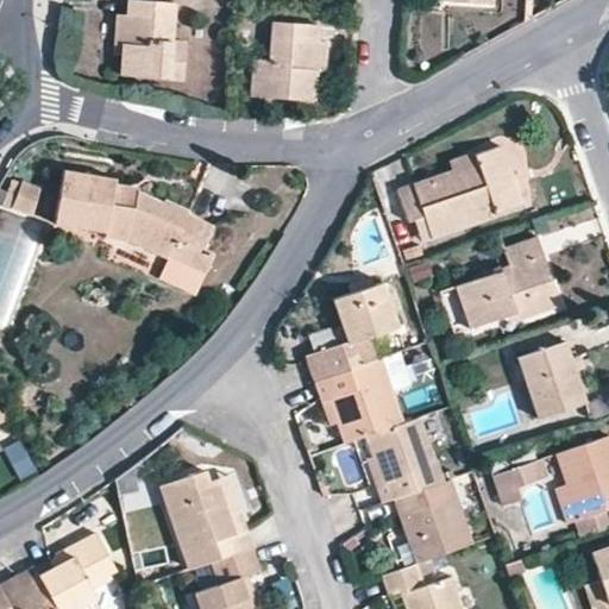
[(171,38),(174,2),(139,0),(127,0),(126,13),(114,13),(112,43),(121,44),(118,74),(183,79),(186,39),(171,38)]
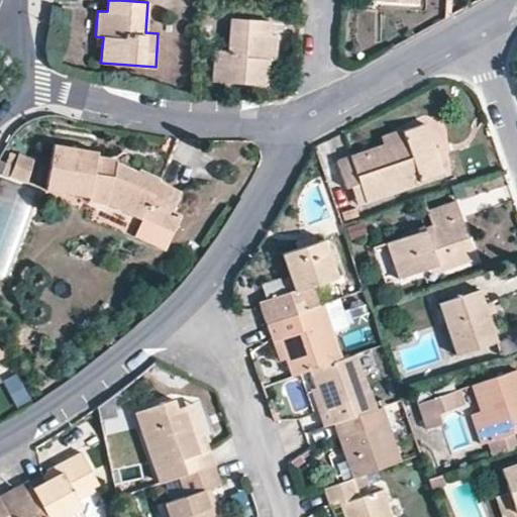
[(270,34),(271,21),(230,18),(226,52),(214,50),(211,81),(267,85),(269,60),(275,61),(278,34),(270,34)]
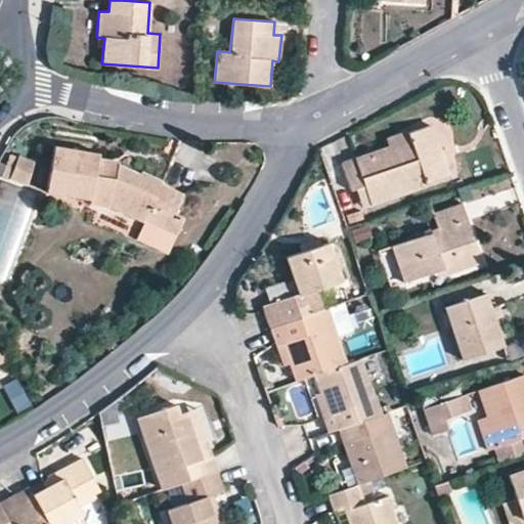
[(410,138),(388,146),(343,163),(351,189),(355,188),(364,185),(372,203),(448,175),(431,124),(408,132),(410,138)]
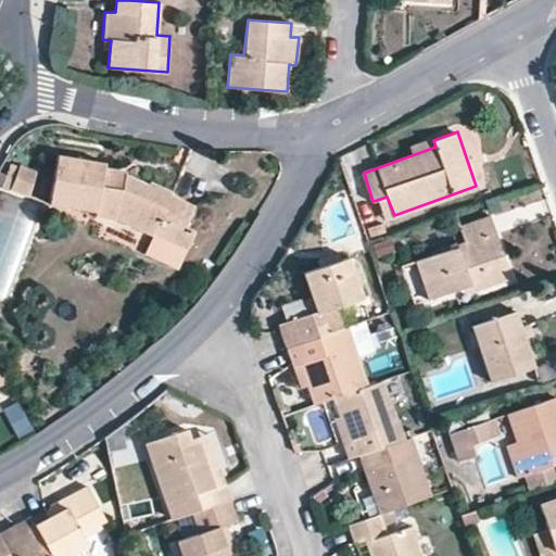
[(408,146),(412,155),(436,147),(433,140),(433,137),(408,146)]
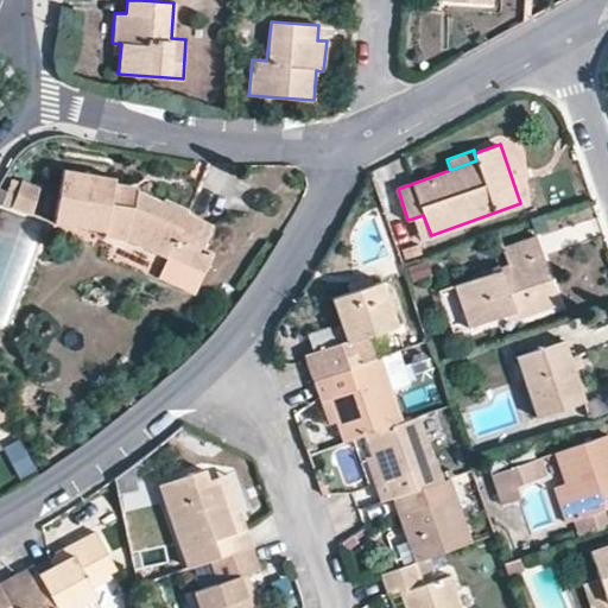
[(138,185),(112,175),(63,168),(55,223),(103,232),(103,236),(130,240),(166,258),(168,252),(204,268),(213,252),(203,246),(213,223),(188,213),(189,209),(163,197),(160,200),(138,190),(138,185)]
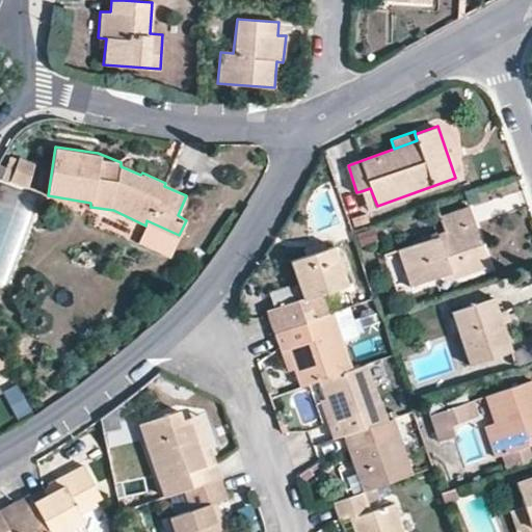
[(3,177),(24,183),(30,162),(9,157),(3,177)]
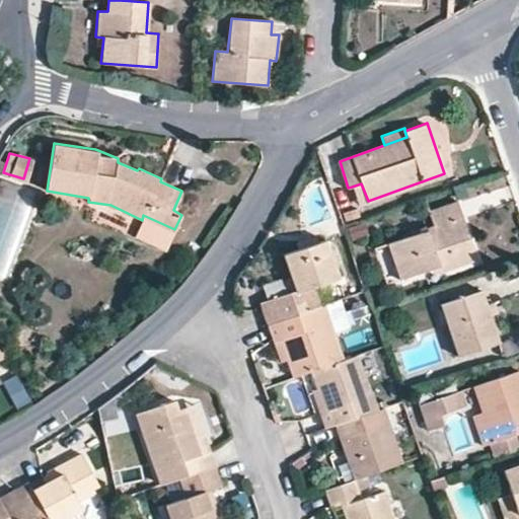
[(358,205),(368,201),(361,183),(352,187),(358,205)]
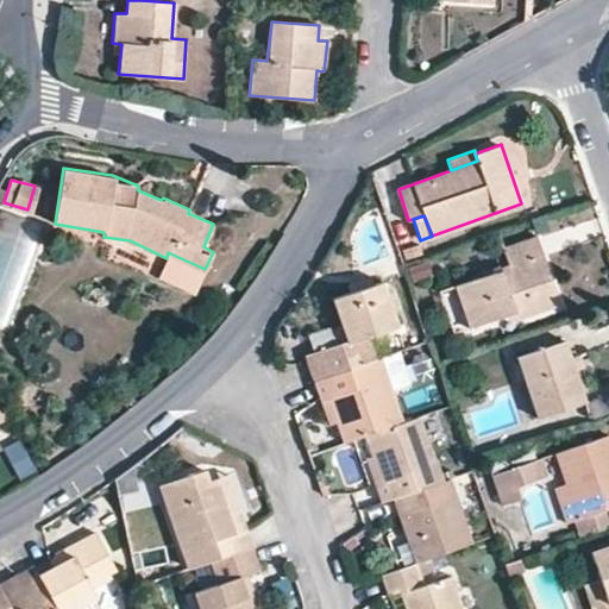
[(501,249),(508,268),(454,287),(469,325),(514,311),(516,319),(558,303),(537,238),(501,249)]
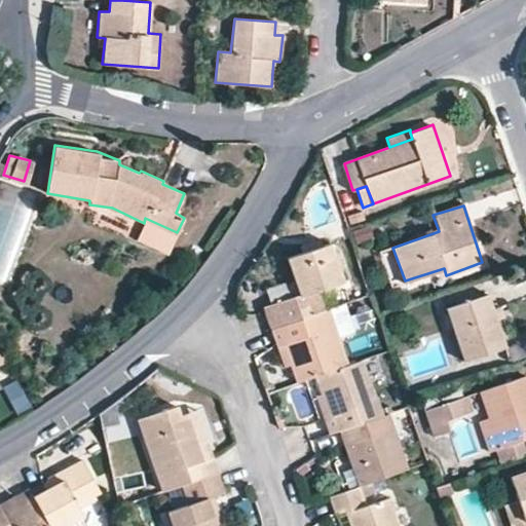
[(373,238),(369,226),(352,231),(357,243),(373,238)]
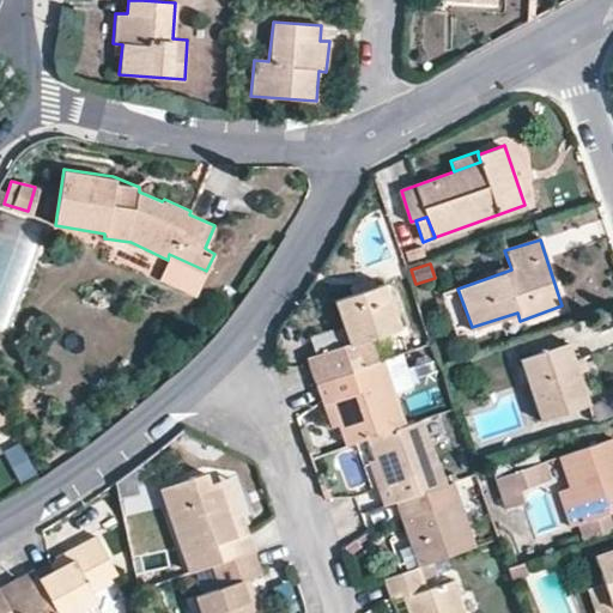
[(350,345),(369,338),(399,328),(384,284),(334,301),(350,341),(350,345)]
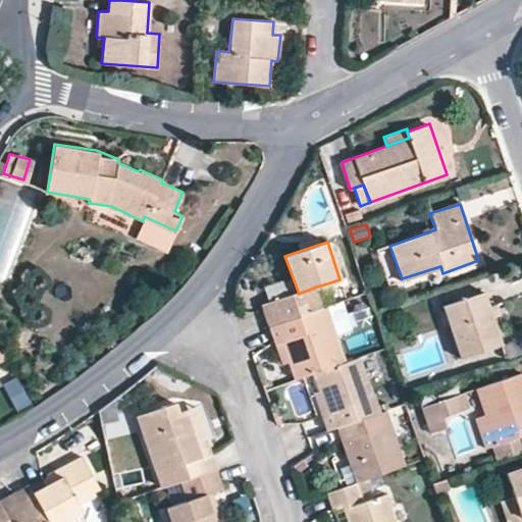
[(378,252),(386,276),(397,273),(388,249),(378,252)]
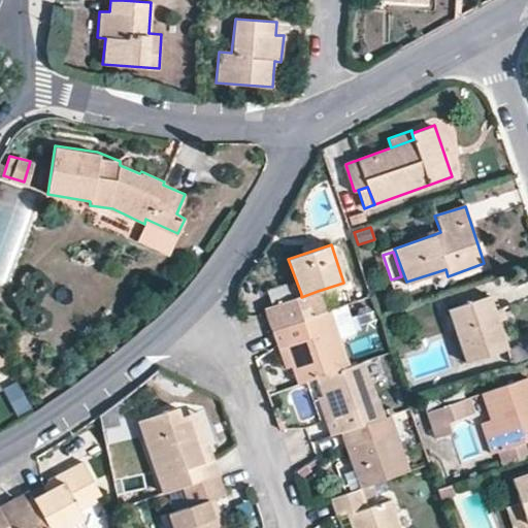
[(301,294),(292,298),(295,308),(304,304),(308,317),(326,310),(318,291),(301,297),(301,294)]
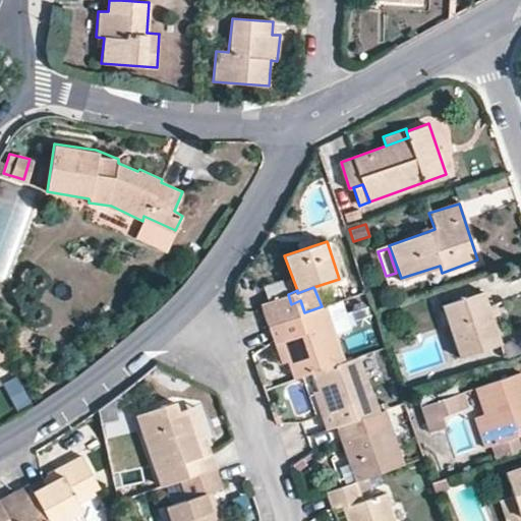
[(500,344),(481,292),(442,306),(459,358),(500,344)]
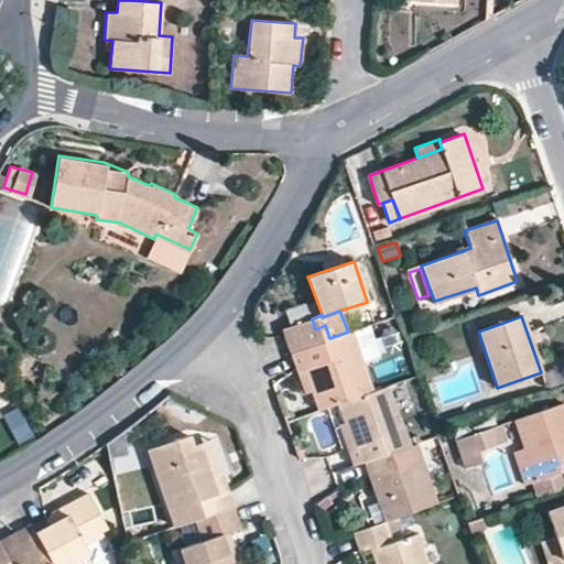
[(315,329),(312,318),(279,331),(286,354),(329,338),(325,325),(315,329)]
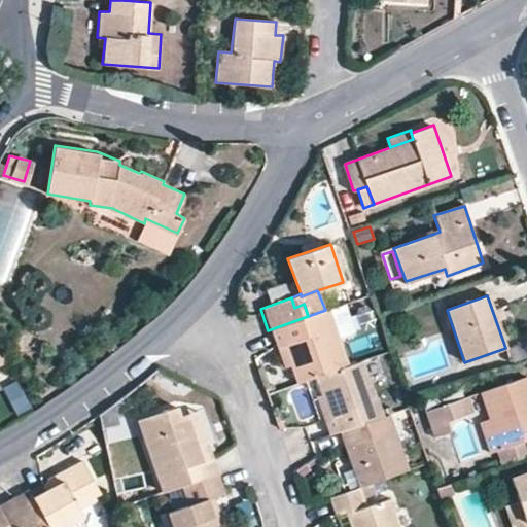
[(349,308),(336,311),(342,338),(355,335),(349,308)]
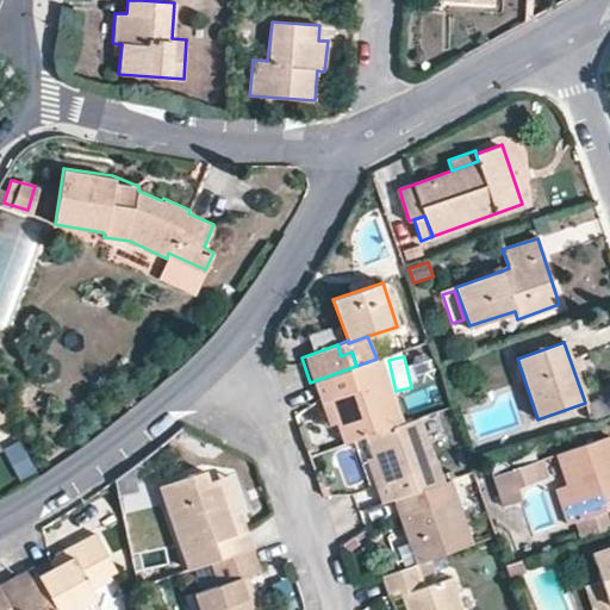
[(377,359),(356,366),(310,383),(317,403),(327,400),(342,442),(363,435),(400,422),(379,359),(377,359)]
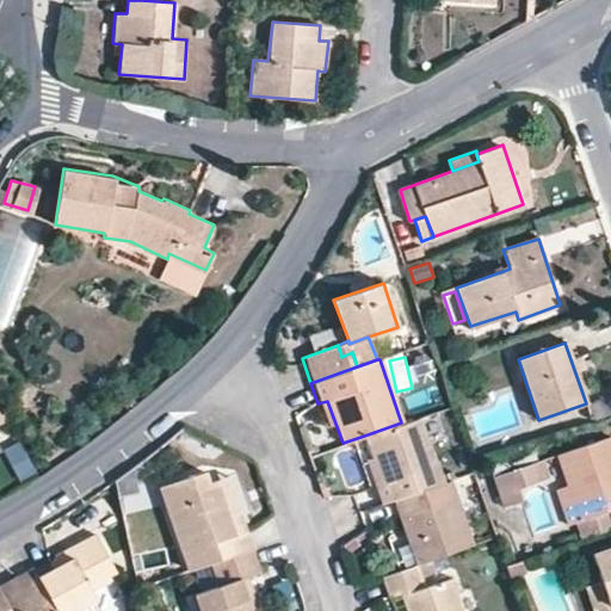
[(0,408),(0,444),(0,445),(18,437),(1,408),(0,408)]
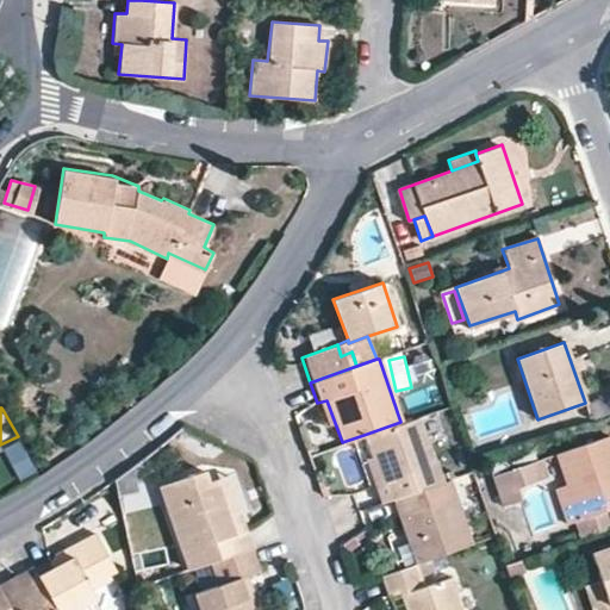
[(400,422),(363,435),(379,479),(373,480),(380,503),(392,499),(441,483),(435,464),(429,465),(414,418),(400,422)]
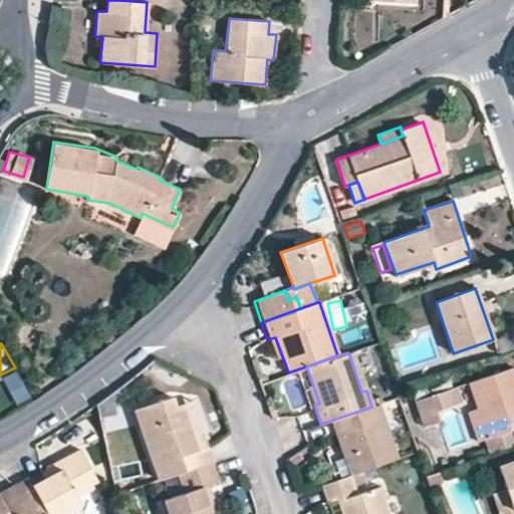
[(505,424),(513,421),(513,366),(470,382),(478,409),(488,439),(491,438),(508,432),(505,424)]
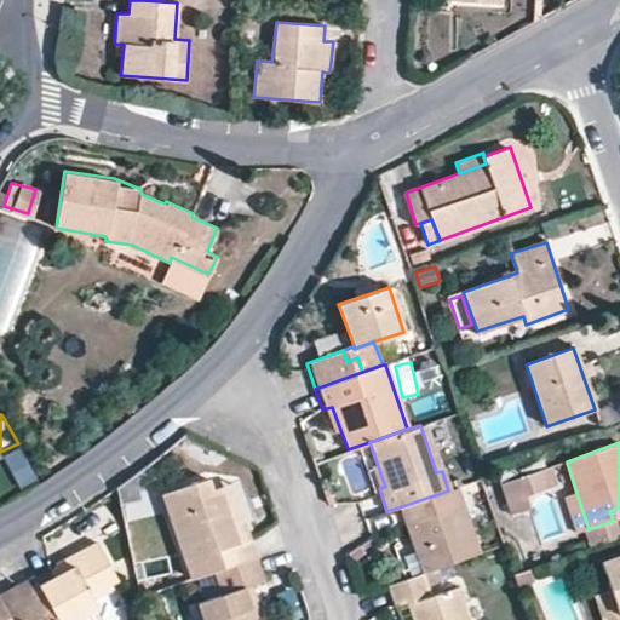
[(557,483),(551,466),(501,484),(511,515),(529,509),(524,495),(557,483)]
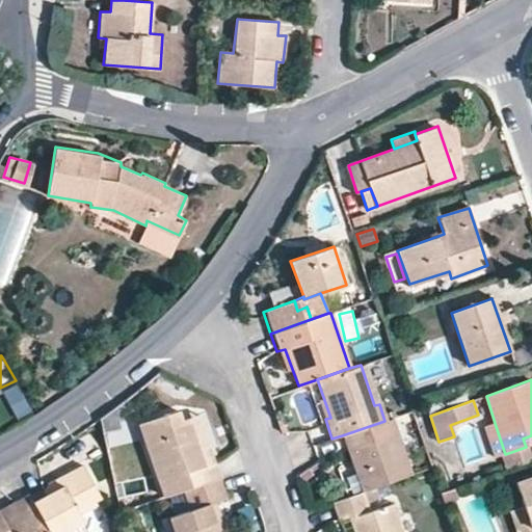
[(183,488),(218,477),(196,414),(180,420),(177,409),(140,422),(164,496),(183,488)]
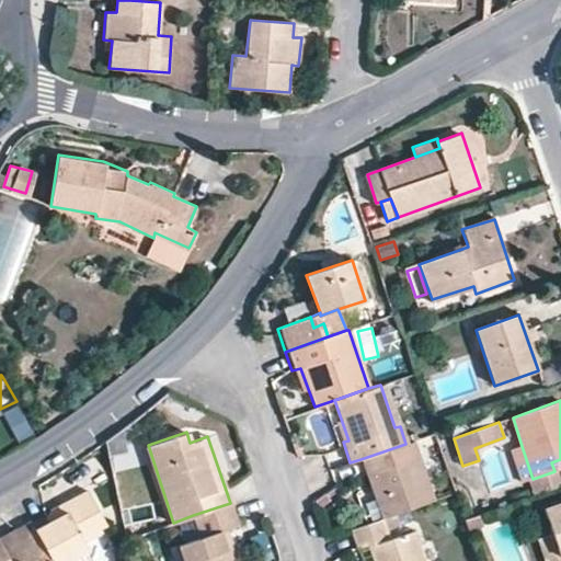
[(405,444),(361,459),(381,518),(436,500),(415,441),(405,444)]
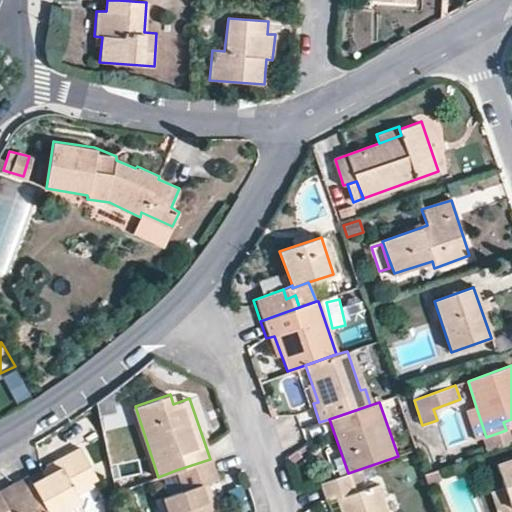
[(475,441),(486,437),(476,407),(465,410),(475,441)]
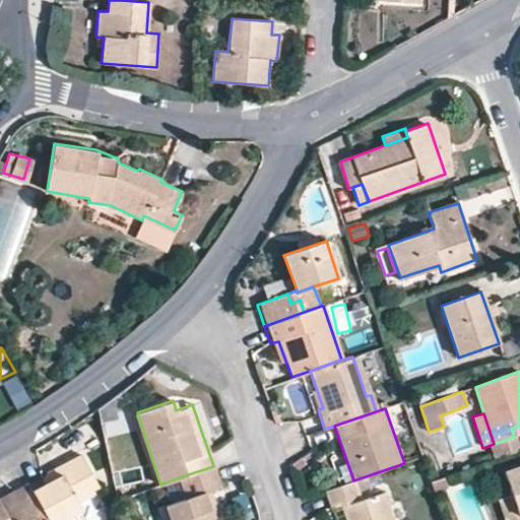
[(519,434),(519,426),(511,429),(514,437),(519,434)]
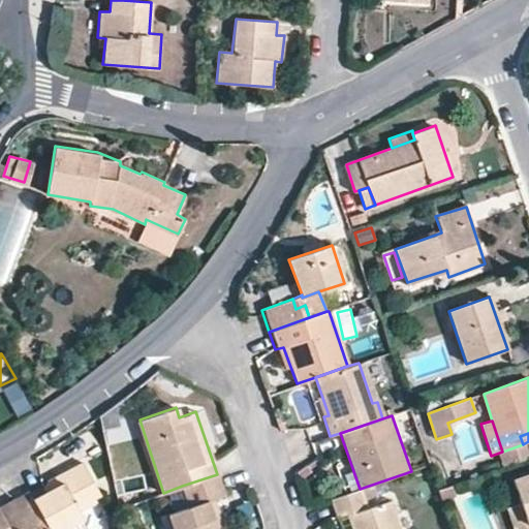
[(523,444),(505,450),(509,465),(528,458),(528,453),(526,443),(523,444)]
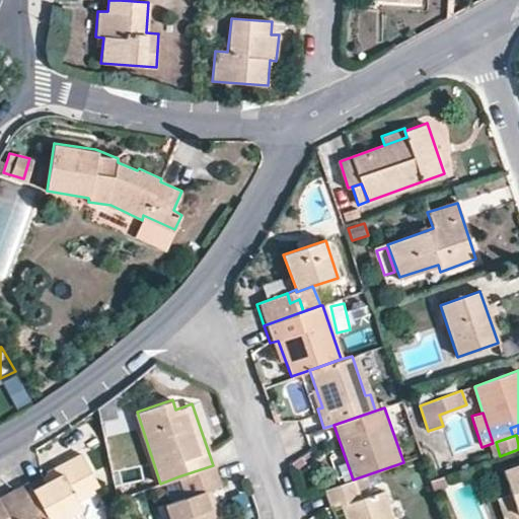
[(94,493),(91,488),(90,488),(84,475),(90,472),(80,452),(46,471),(45,471),(44,472),(44,473),(44,475),(43,476),(43,477),(44,479),(44,482),(30,489),(47,518),(71,518),(69,514),(80,508),(77,503),(94,493)]
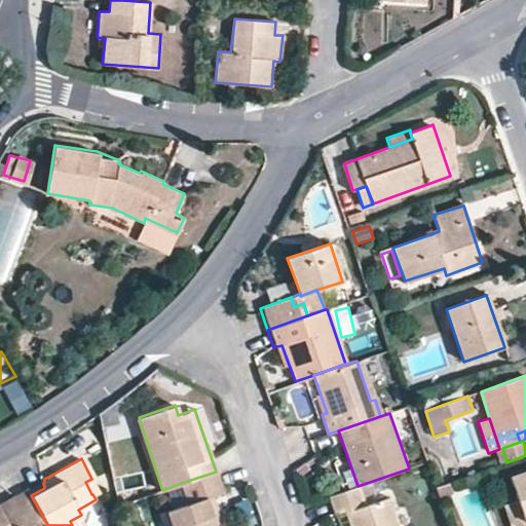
[(223,492),(216,472),(181,483),(188,503),(166,512),(171,525),(217,525),(208,497),(223,492)]
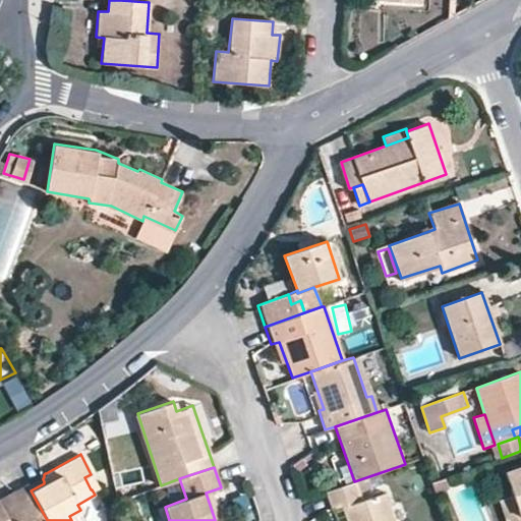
[(520,467),(506,473),(520,518),(520,467)]
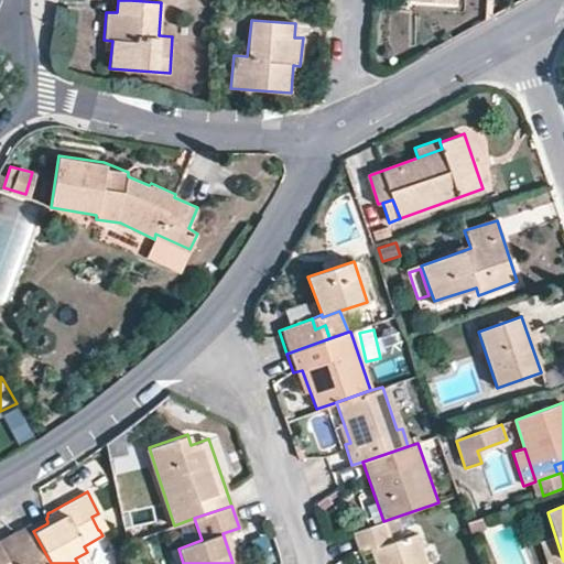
[(105,525),(98,513),(91,517),(98,530),(99,530),(105,525)]
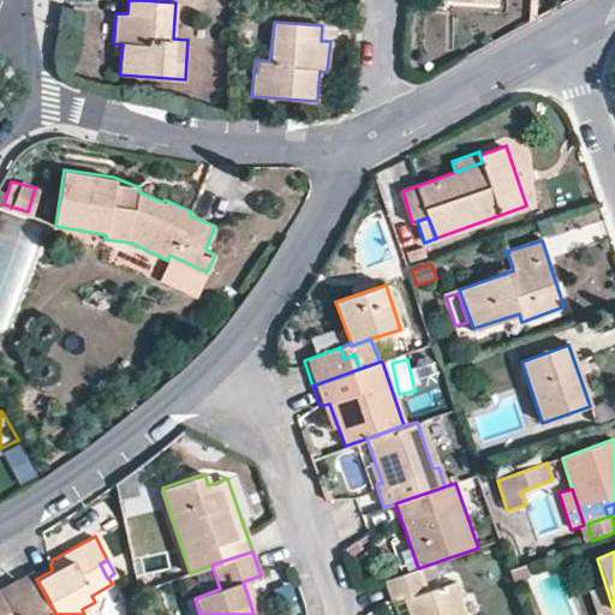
[(427,591),(418,568),(387,579),(394,602),(402,598),(408,614),(466,614),(454,581),(427,591)]
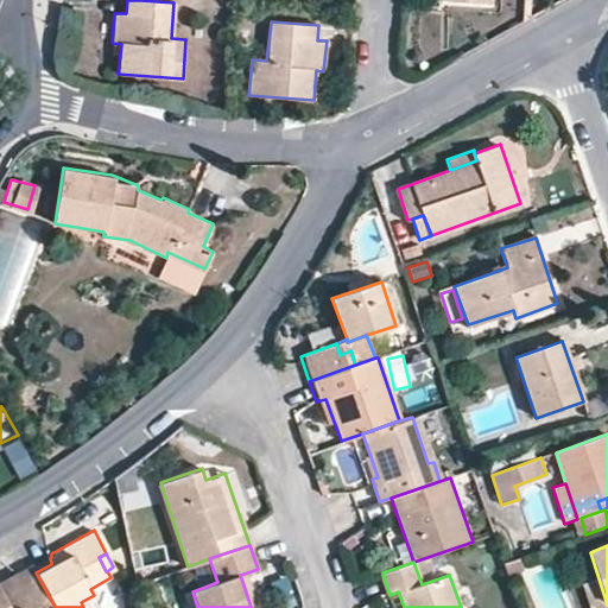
[(55,607),(36,572),(31,564),(0,581),(0,607),(55,607)]
